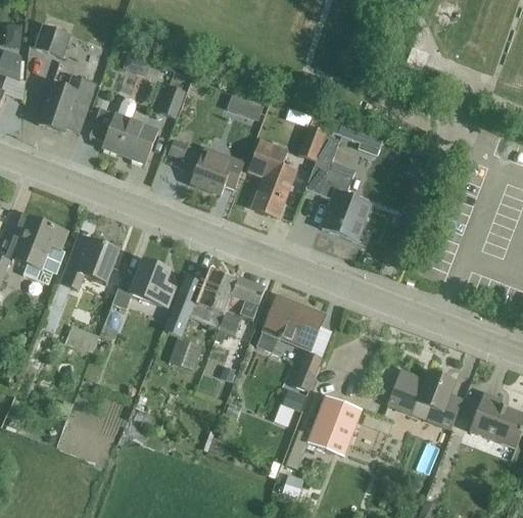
[(26,44),(25,24),(9,25),(10,45),(26,44)]
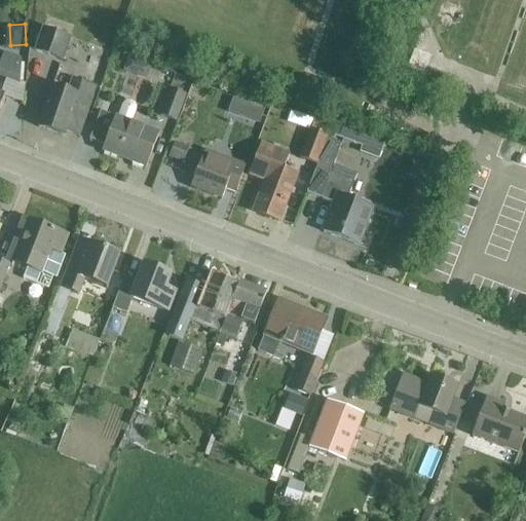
[(36,47),(63,57),(71,33),(43,24),(36,47)]
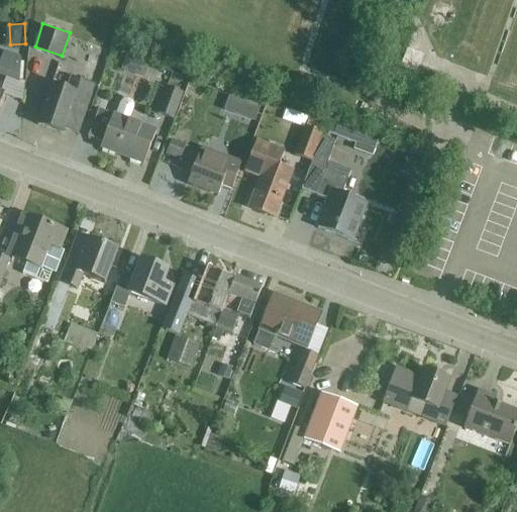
[(402,59),(399,65),(415,71),(415,69),(417,63),(422,52),(406,45),(402,59)]
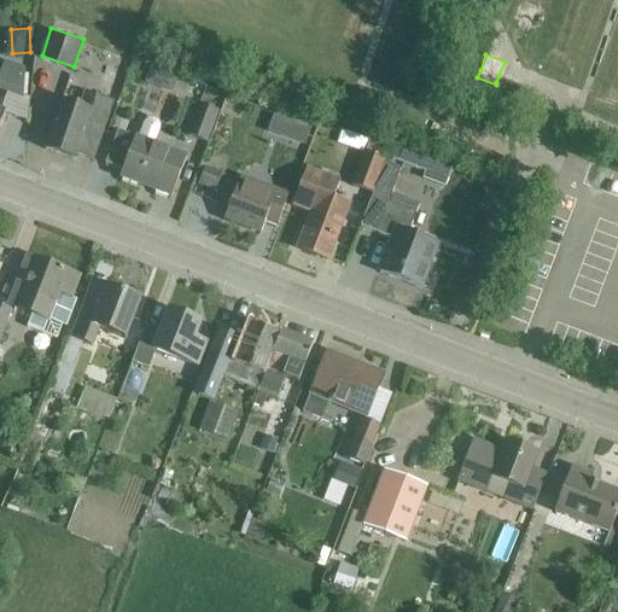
[(5,58),(0,70),(0,85),(23,93),(25,65),(5,58)]
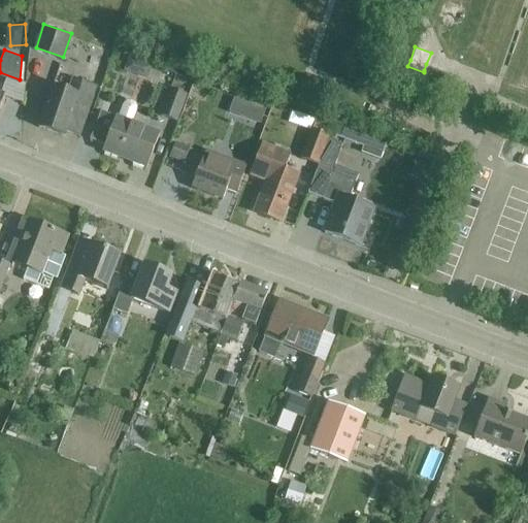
[(424,72),(422,76),(447,87),(449,80),(452,74),(435,68),(426,64),(424,70),(424,72)]
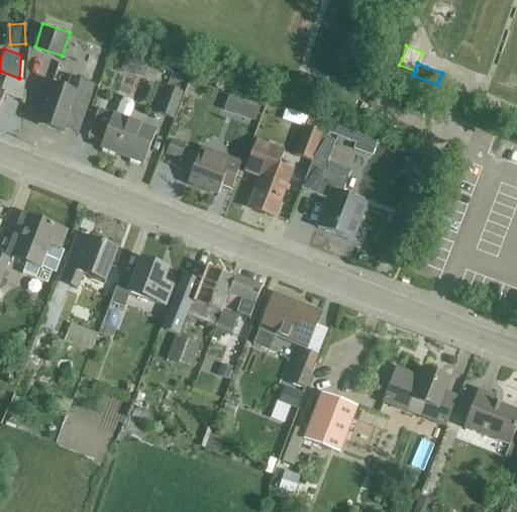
[(86,107),(95,82),(72,74),(68,86),(52,81),(37,121),(64,130),(73,103),(86,107)]
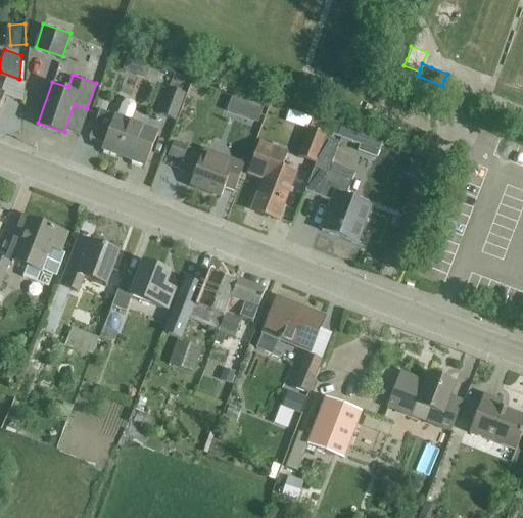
[(185,90),(169,84),(158,110),(174,116),(185,90)]
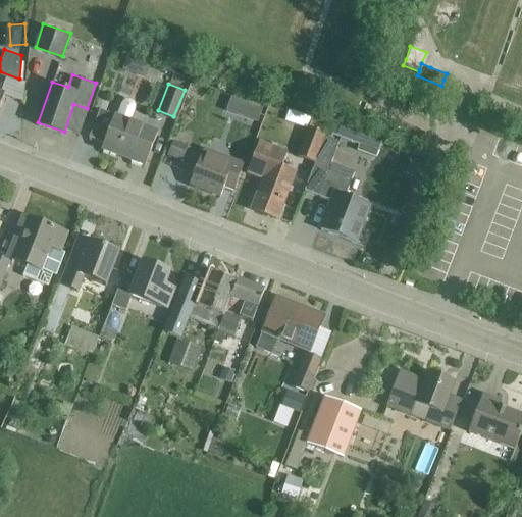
[(447,93),(445,98),(455,103),(457,97),(447,93)]
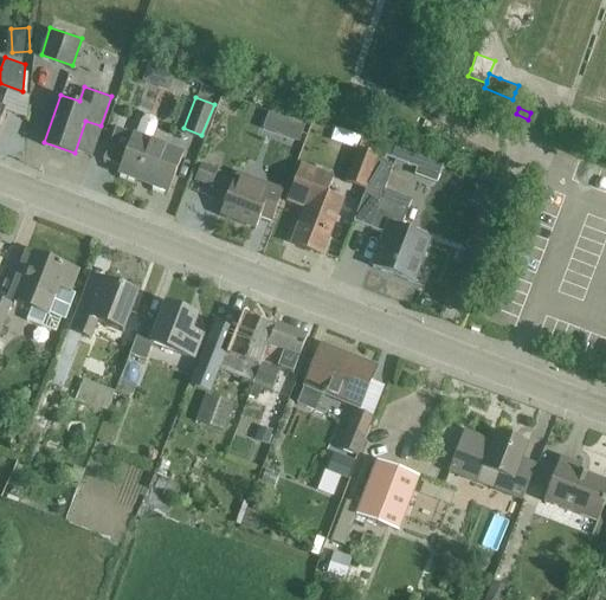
[(136,131),(134,130),(116,123),(103,156),(121,163),(117,169),(168,188),(184,149),(152,137),(158,123),(158,117),(155,114),(150,111),(144,113),(141,116),(136,131)]
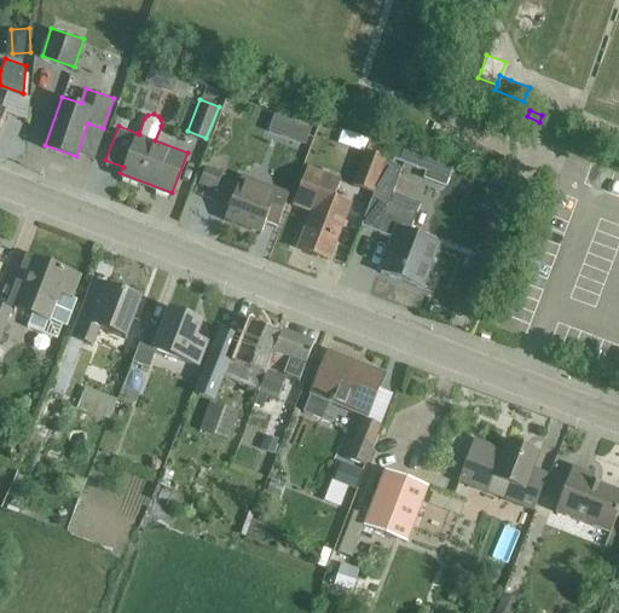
[(299,120),(293,138),(305,142),(311,123),(299,120)]
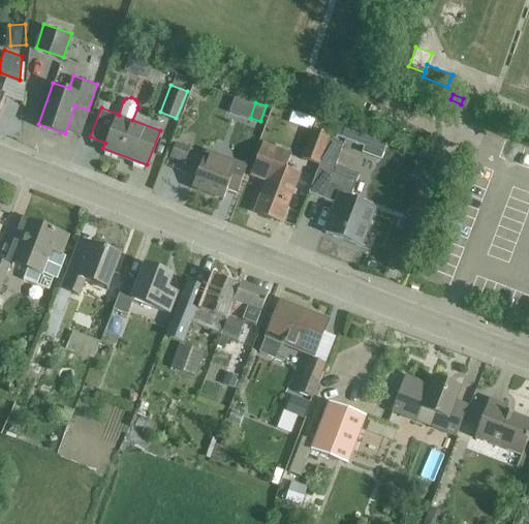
[(339,125),(336,134),(364,145),(367,135),(339,125)]
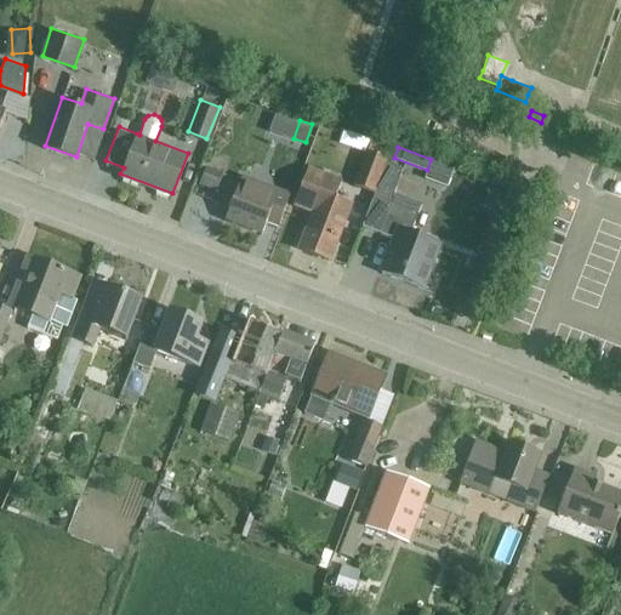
[(354,184),(372,192),(386,159),(366,152),(354,184)]
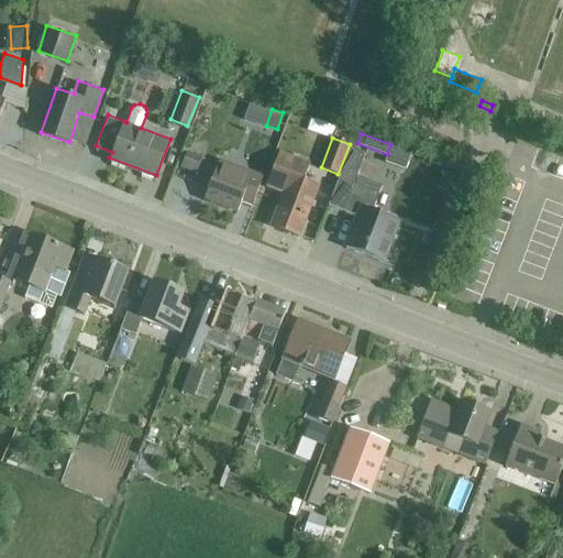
[(194,141),(190,151),(201,154),(205,145),(194,141)]
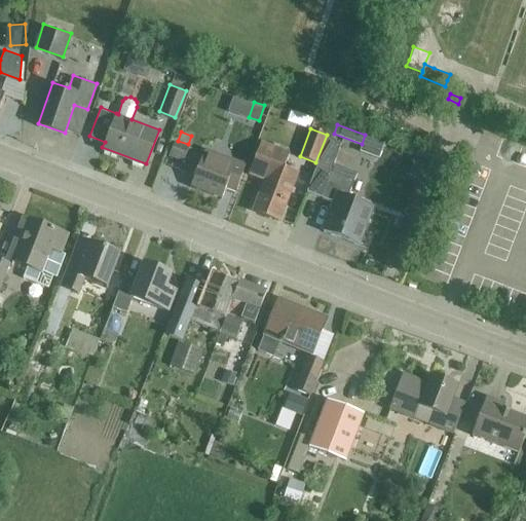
[(341,140),(328,135),(306,189),(333,200),(330,210),(323,228),(358,242),(370,210),(372,203),(347,194),(357,170),(333,160),(341,140)]
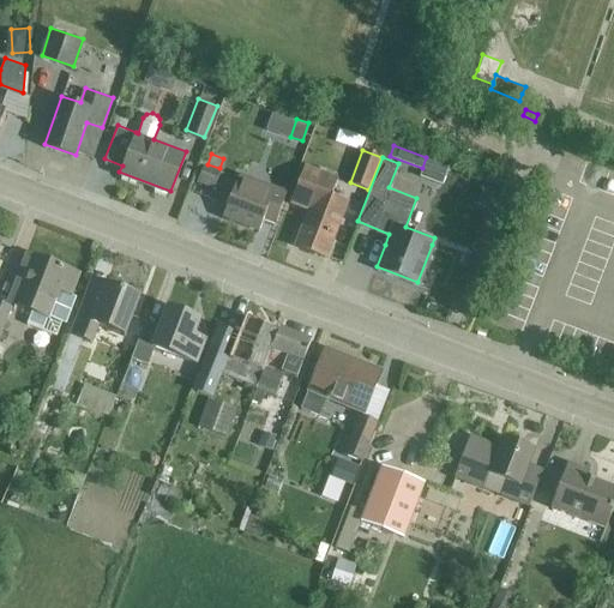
[(203,162),(196,179),(212,185),(220,168),(208,164),(203,162)]
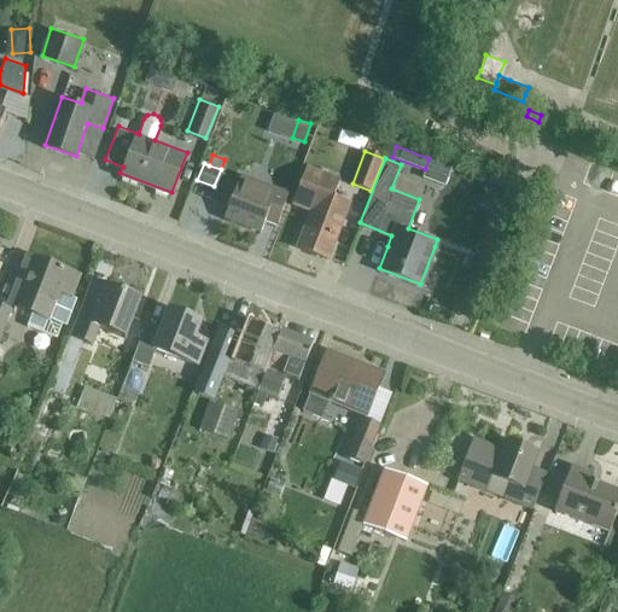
[(297,244),(326,256),(347,203),(332,197),(339,179),(305,165),(292,199),(312,208),(297,244)]
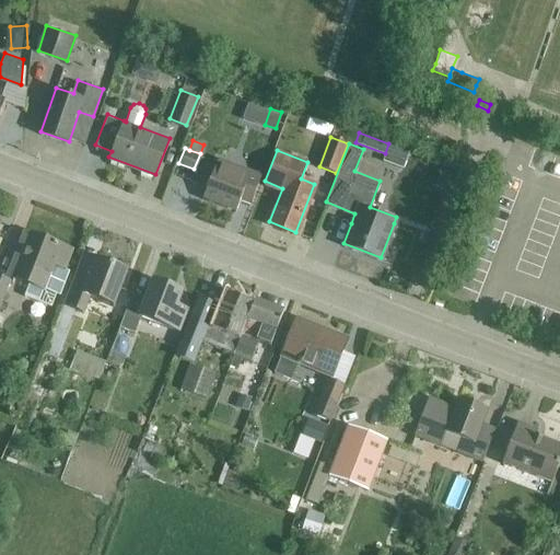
[(261,173),(220,158),(212,176),(210,175),(202,196),(234,208),(238,197),(251,201),(261,173)]
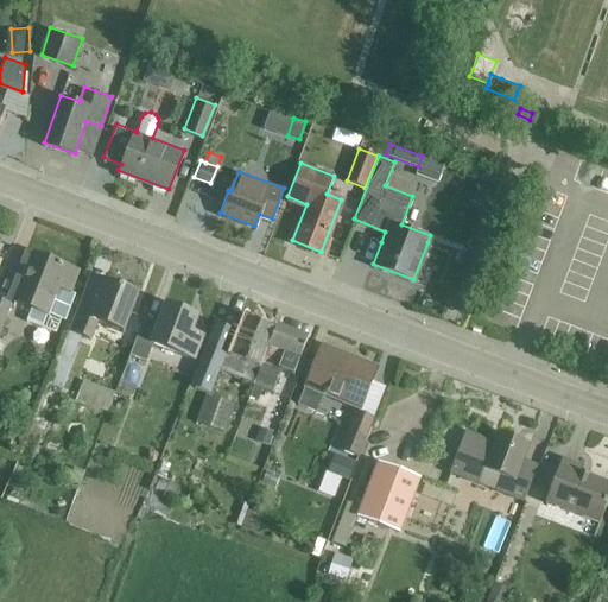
[(470,197),(483,202),(491,184),(477,179),(470,197)]
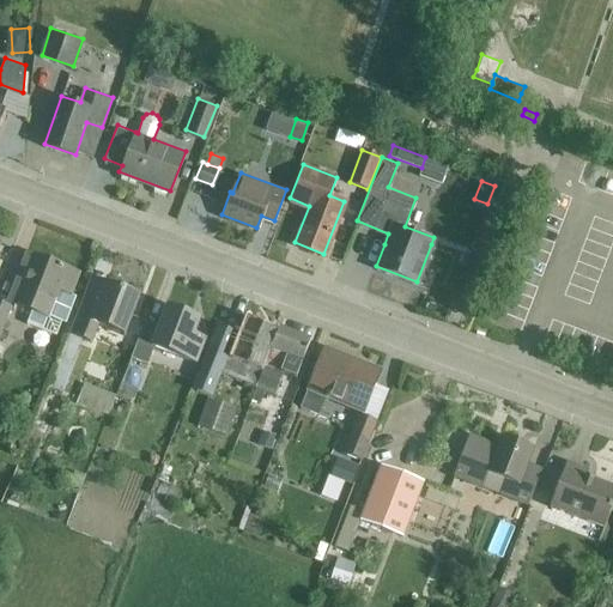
[(74,293),(72,293),(80,272),(36,255),(17,302),(37,309),(31,323),(58,334),(74,293)]
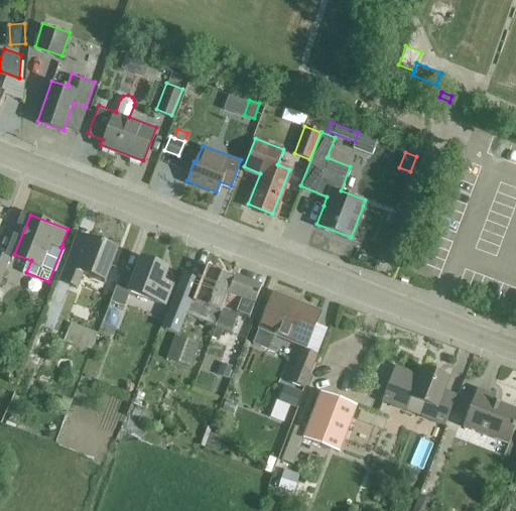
[(75,243),(59,281),(68,284),(79,288),(85,273),(106,281),(118,249),(90,238),(87,248),(75,243)]
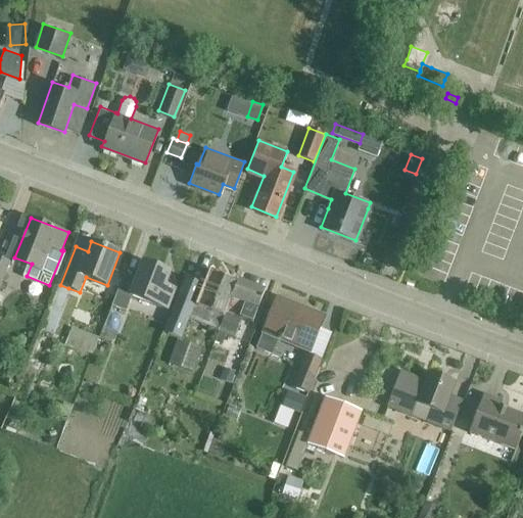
[(0,255),(0,287),(1,288),(12,261),(0,255)]
